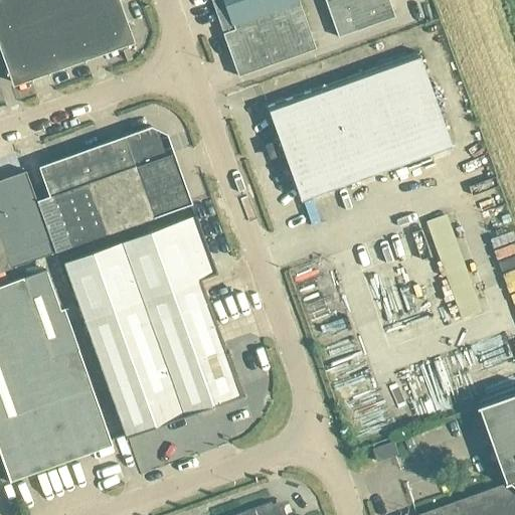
[(0,0),(0,49),(11,81),(133,38),(119,0),(0,0)]
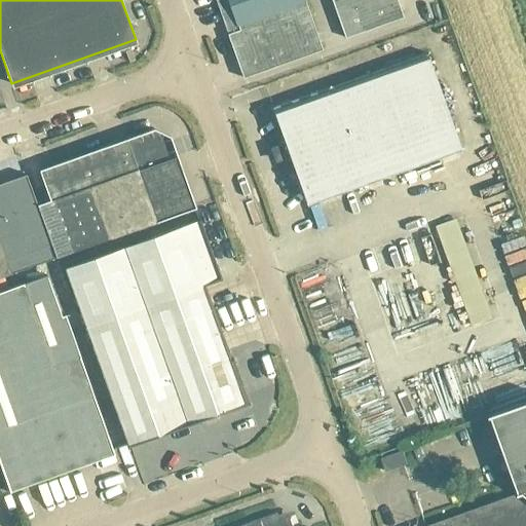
[(323,49),(304,0),(217,0),(229,33),(227,33),(243,77),(323,49)]
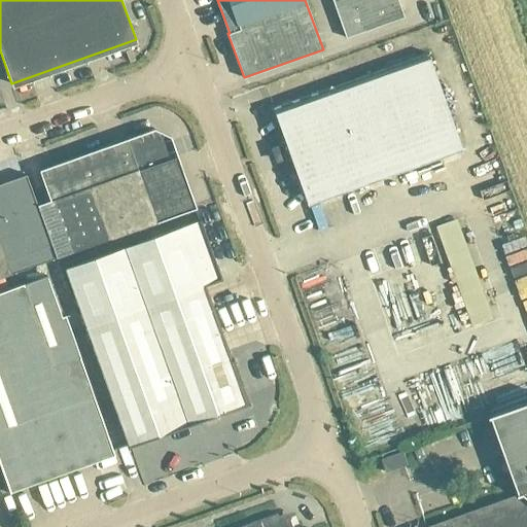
[(332,0),(346,37),(405,16),(397,0),(332,0)]
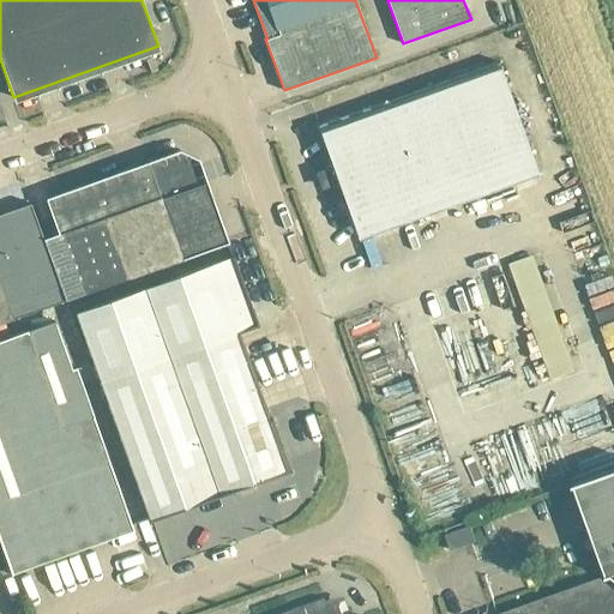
[(540,174),(499,61),(318,126),(359,239),(540,174)]
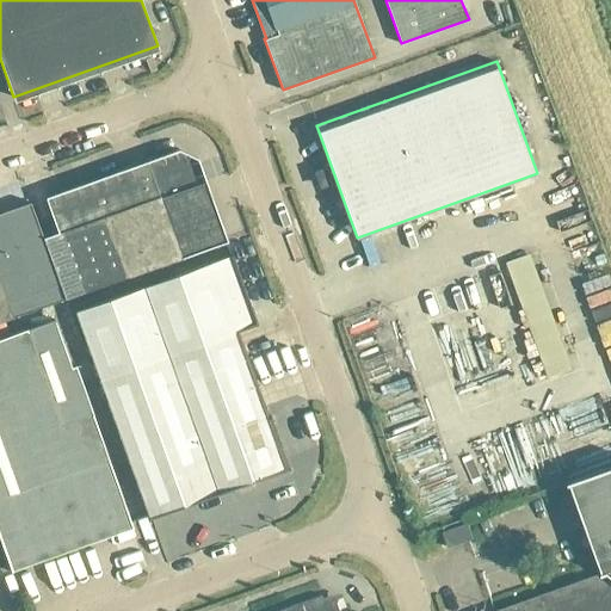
[(217,215),(207,186),(197,158),(178,149),(146,161),(159,198),(160,197),(181,255),(181,257),(227,241),(217,215)]
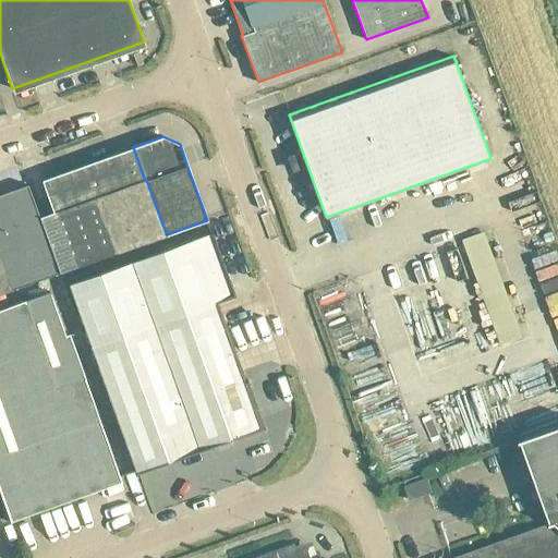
[(166,233),(146,180),(145,181),(133,147),(133,146),(40,179),(52,211),(39,216),(57,263),(60,273),(118,252),(118,251),(166,233)]
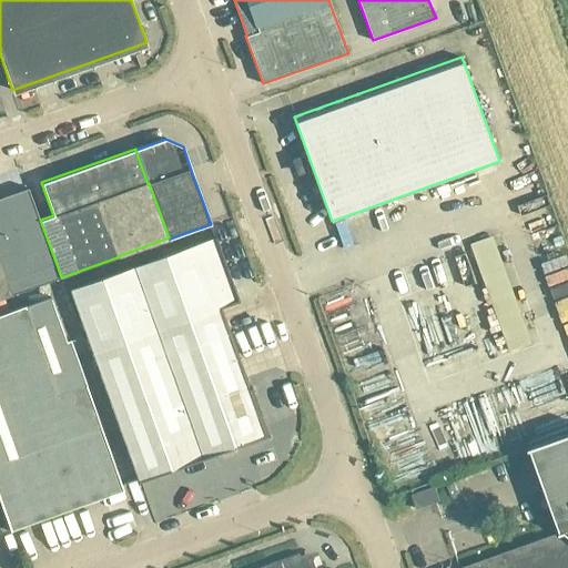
[(56,267),(27,188),(0,196),(0,246),(8,267),(10,276),(7,277),(12,294),(59,277),(56,267)]
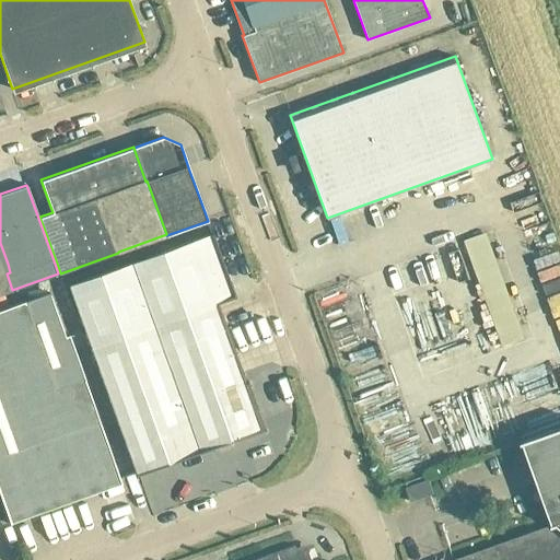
[(261,429),(217,303),(236,296),(224,264),(213,233),(70,284),(138,474),(261,429)]
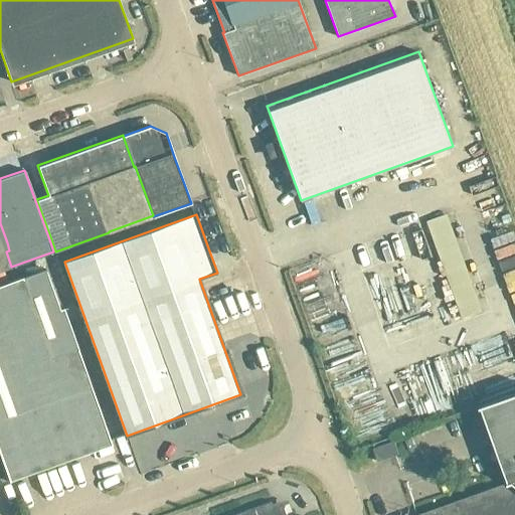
[(476,342),(514,330),(514,326),(506,296),(474,305),(449,218),(427,224),(459,329),(471,326),(476,342)]
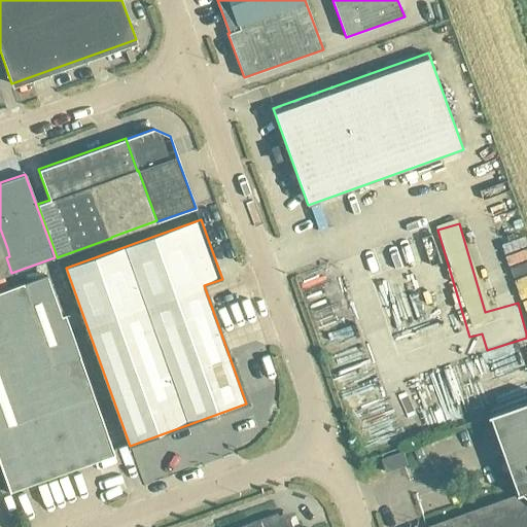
[(508,267),(526,259),(526,247),(524,240),(502,248),(508,267)]
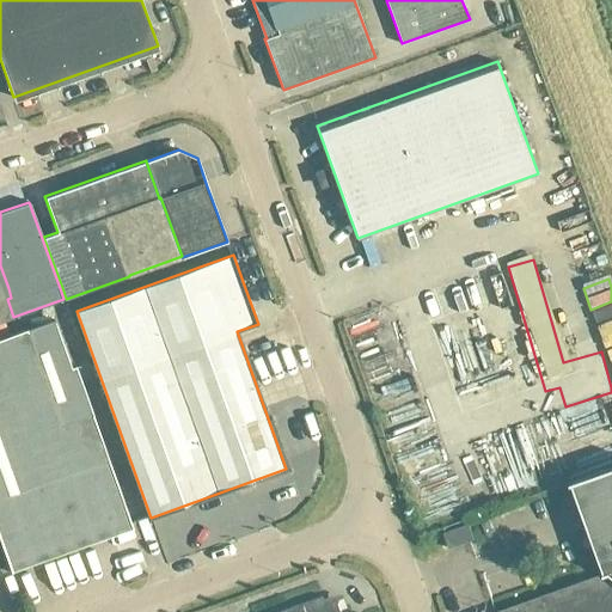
[(1,288),(0,283),(0,322),(12,317),(1,288)]
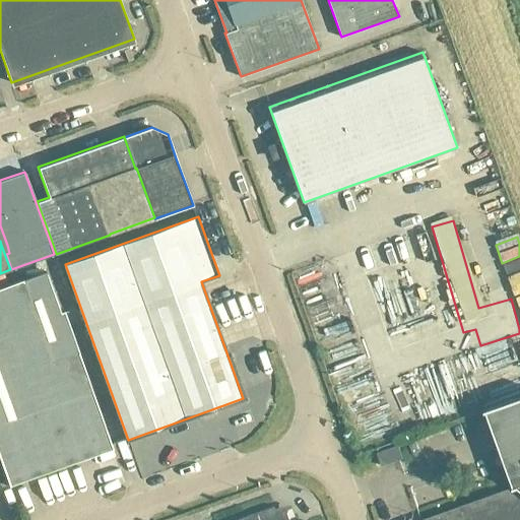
[(113,448),(63,310),(60,311),(45,270),(0,286),(0,458),(9,484),(113,448)]
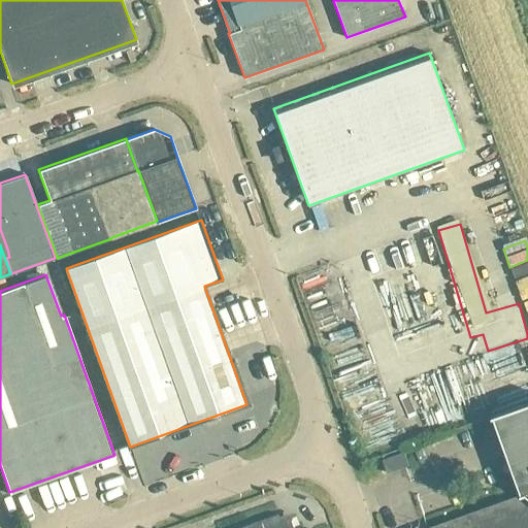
[(527,527),(527,402),(491,416),(492,418),(494,417),(521,494),(520,494),(520,495),(427,527),(527,527)]
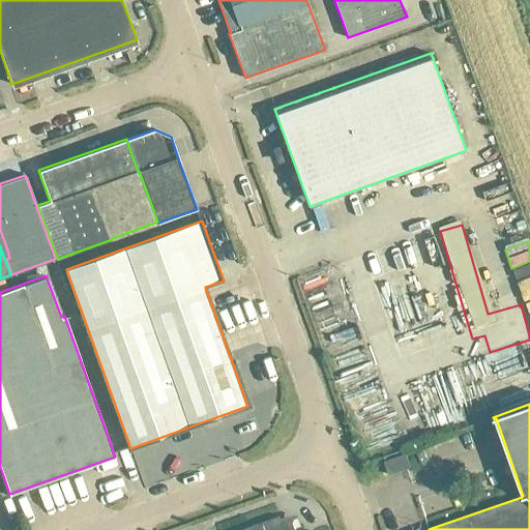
[(410,467),(405,452),(383,461),(388,475),(410,467)]
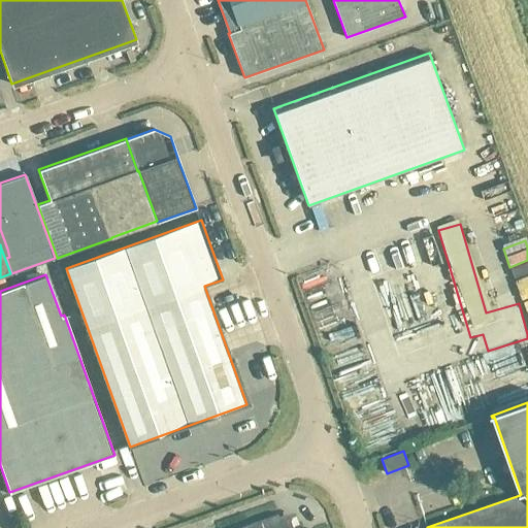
[(4,477),(0,467),(0,495),(9,492),(4,477)]
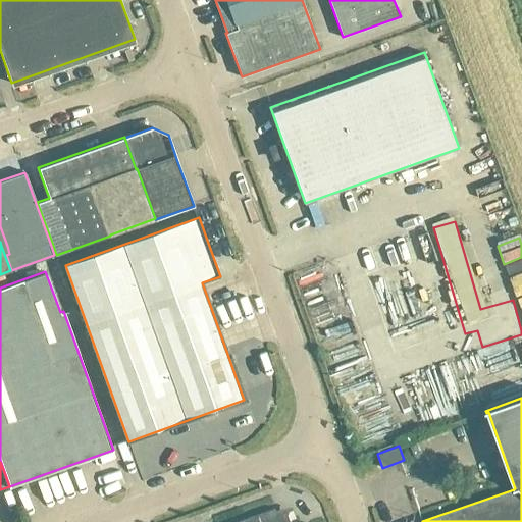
[(291,521),(289,515),(277,516),(275,508),(236,521),(291,521)]
